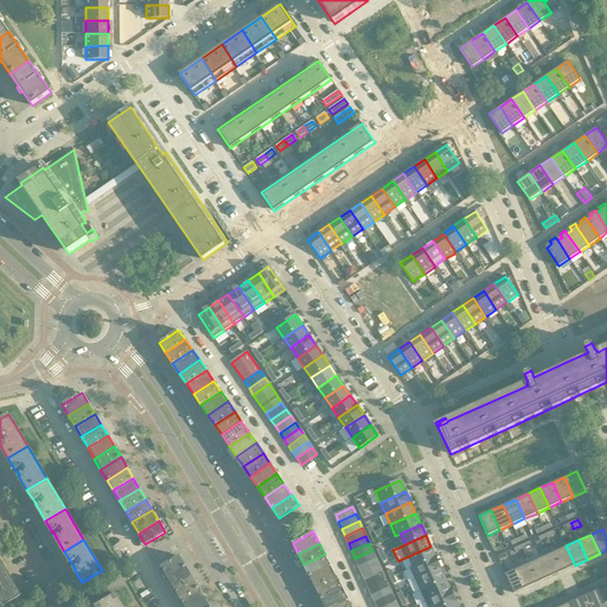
[(566,545),(554,551),(563,570),(575,566),(566,545)]
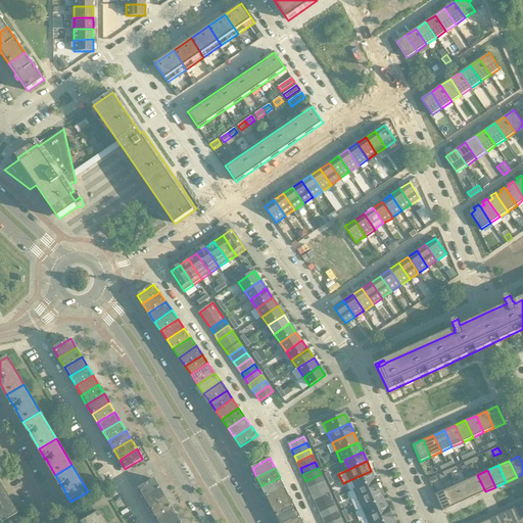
[(371,471),(345,482),(349,491),(375,480),(371,471)]
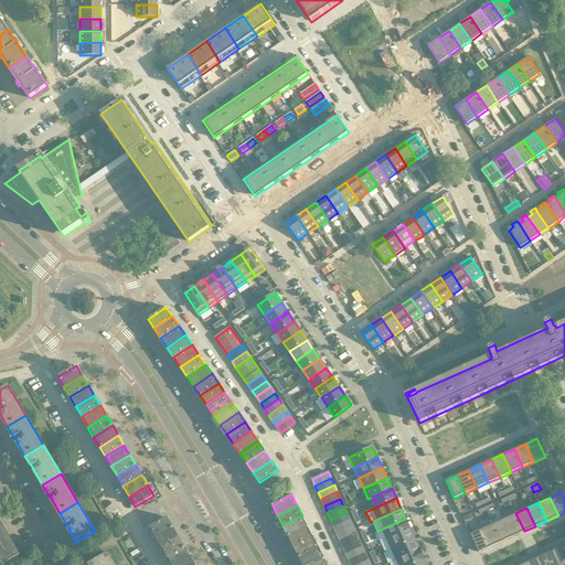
[(347,512),(330,520),(333,526),(350,519),(347,512)]
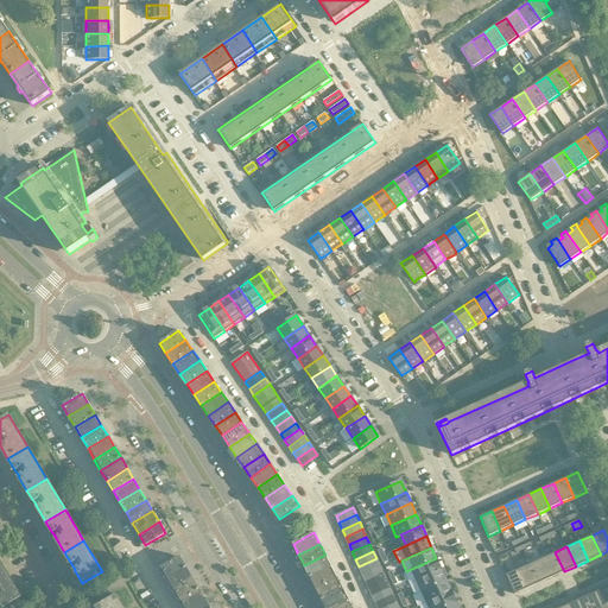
[(555,552),(543,558),(551,577),(564,571),(555,552)]
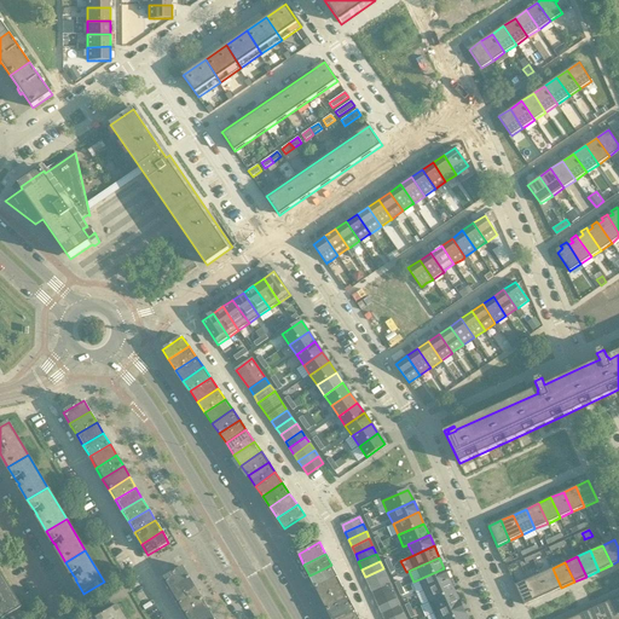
[(331,565),(310,576),(316,588),(337,577),(331,565)]
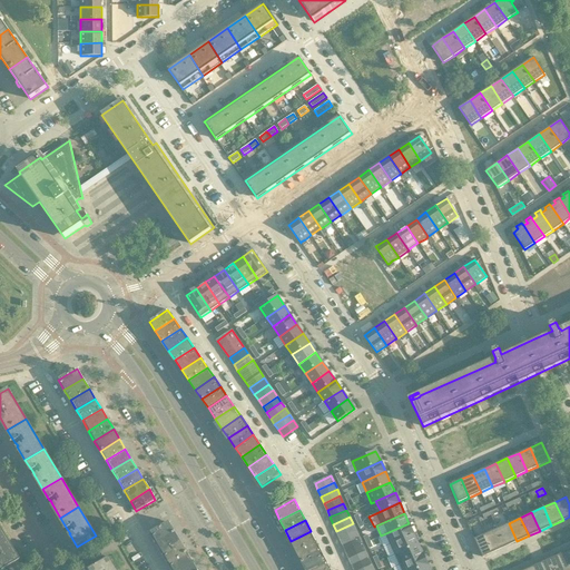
[(156,543),(175,532),(168,521),(149,533),(156,543)]
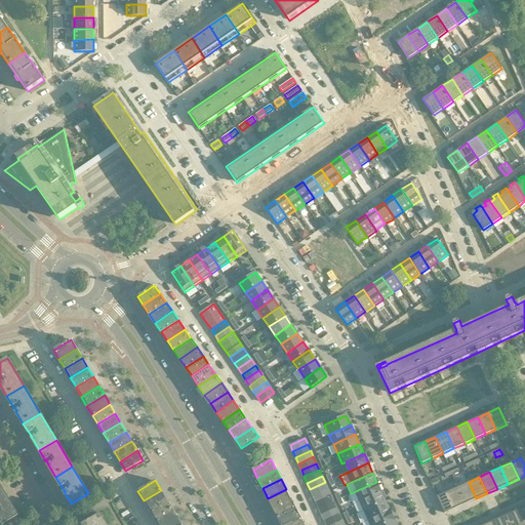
[(325,482),(310,489),(313,495),(328,488),(325,482)]
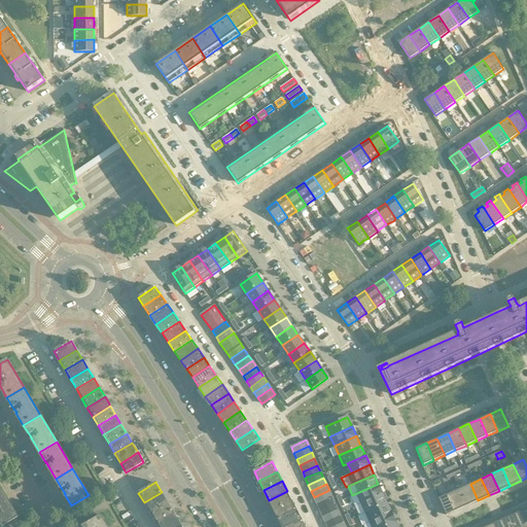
[(352,495),(350,496),(354,506),(383,493),(378,484),(352,495)]
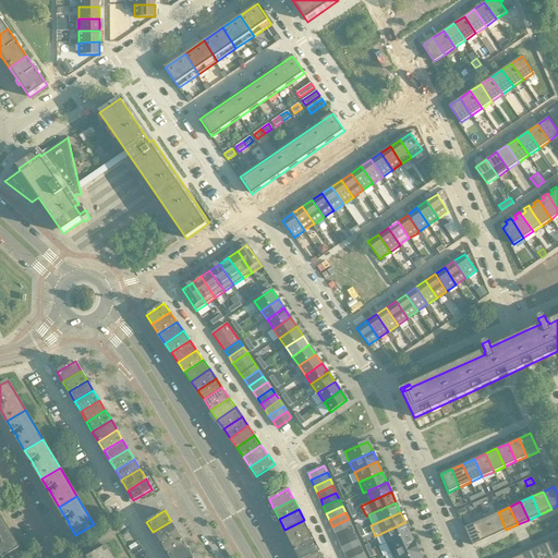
[(498,512),(486,517),(495,535),(506,530),(498,512)]
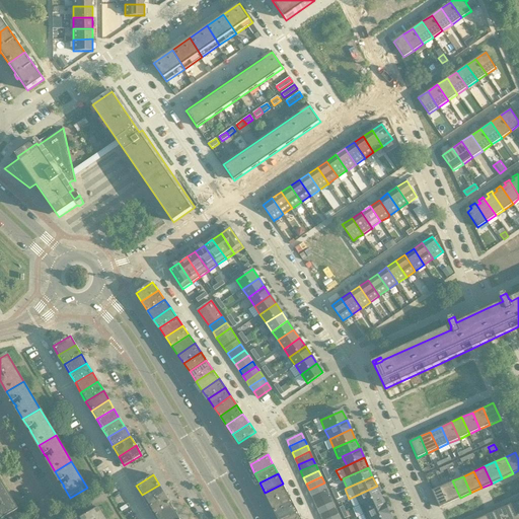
[(452,480),(442,486),(450,502),(460,498),(452,480)]
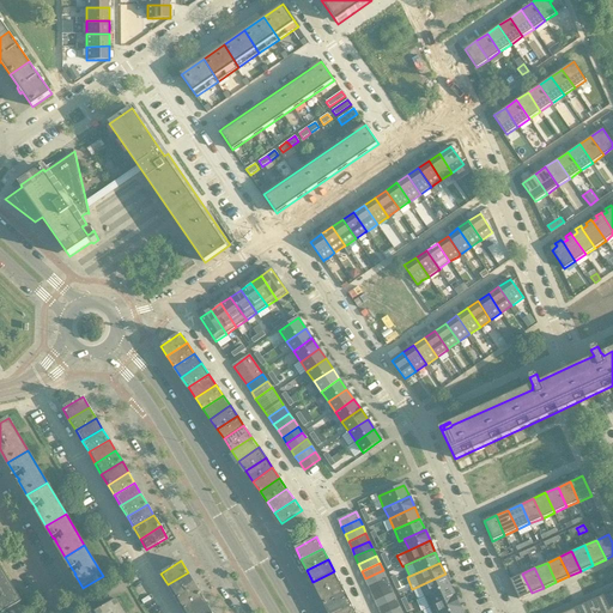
[(383,570),(365,578),(369,586),(386,578),(383,570)]
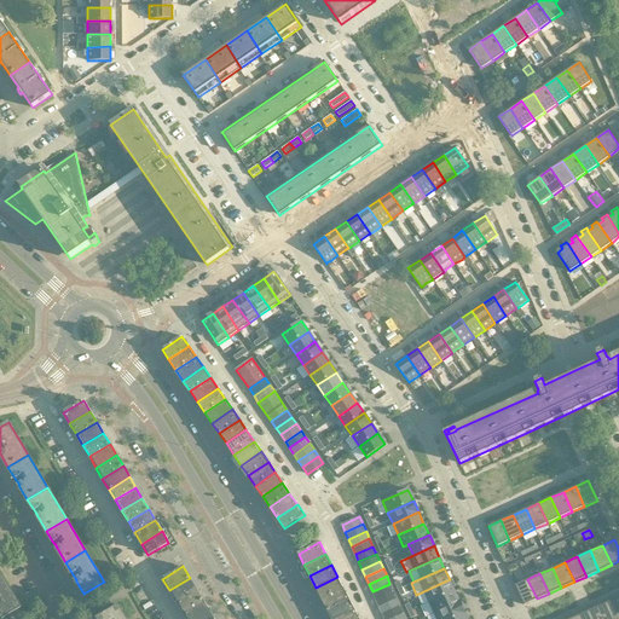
[(337,577),(316,588),(322,599),(343,588),(337,577)]
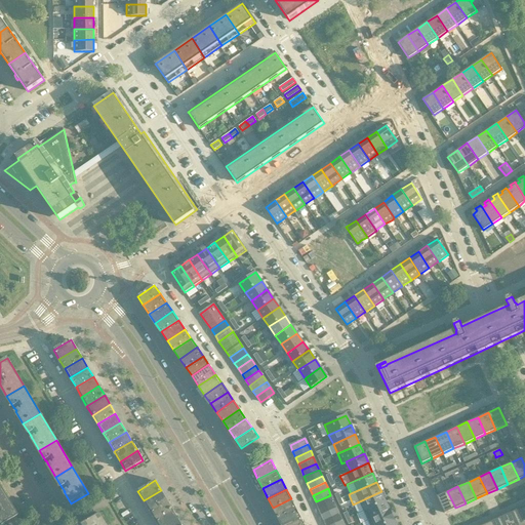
[(3,490),(0,491),(0,524),(3,524),(18,516),(3,490)]
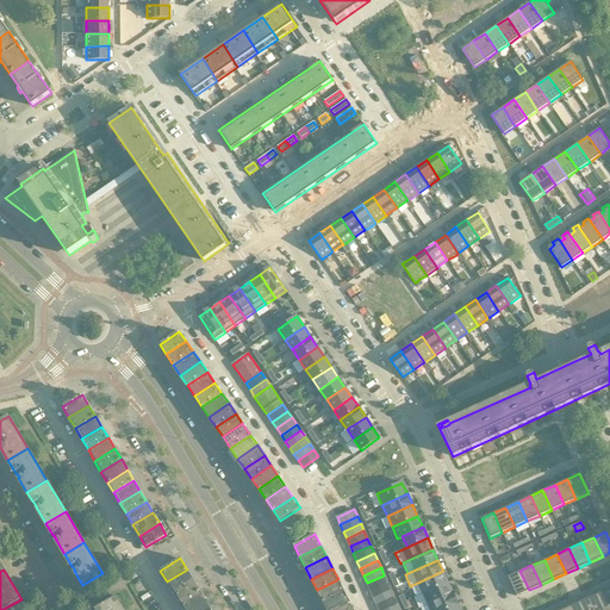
[(173,592),(193,580),(187,570),(167,582),(173,592)]
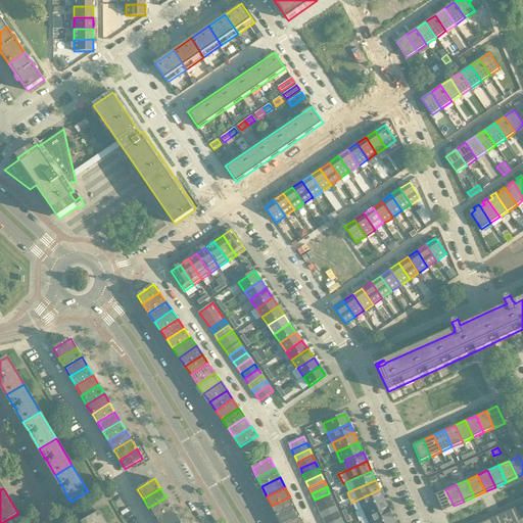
[(380,489),(351,503),(355,512),(384,498),(380,489)]
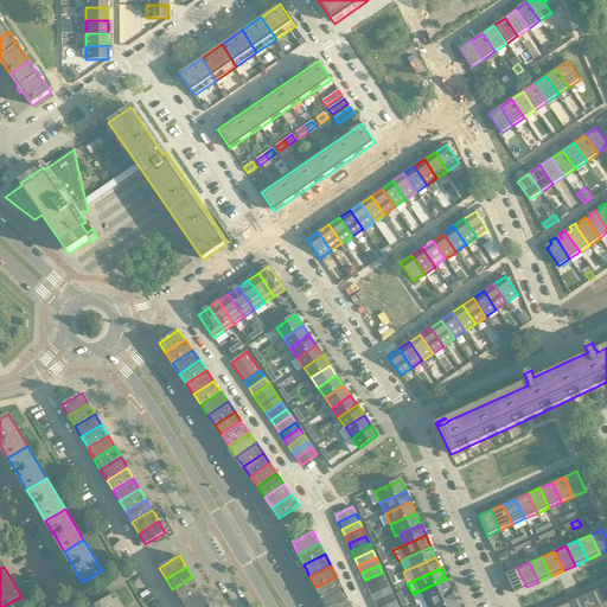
[(517,568),(505,574),(513,593),(526,587),(517,568)]
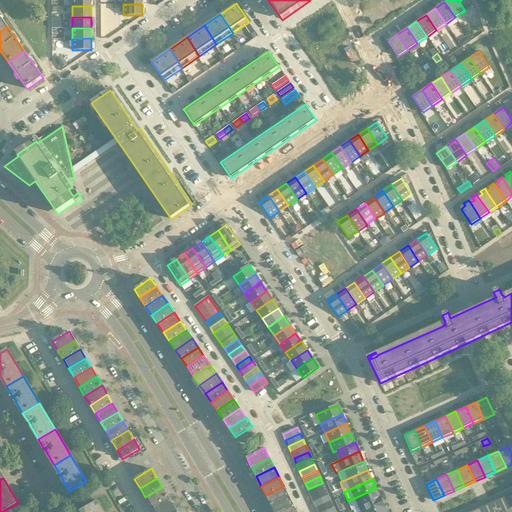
[(322,483),(308,489),(310,495),(325,488),(322,483)]
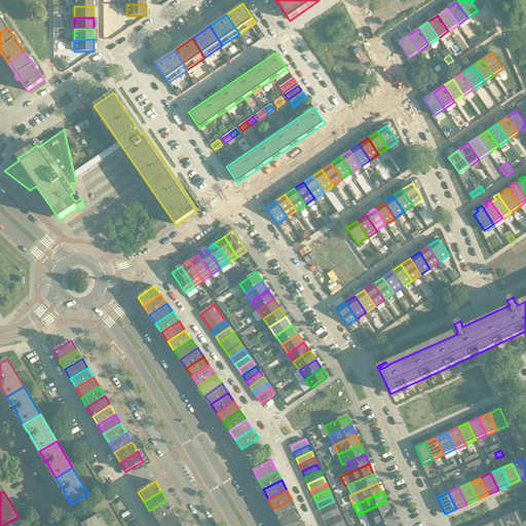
[(292,499),(273,509),(278,519),(297,510),(292,499)]
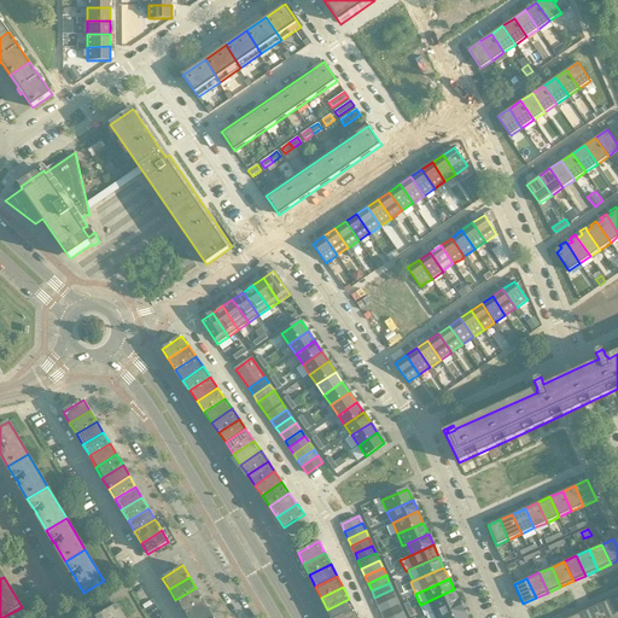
[(196,588),(175,600),(182,612),(203,599),(196,588)]
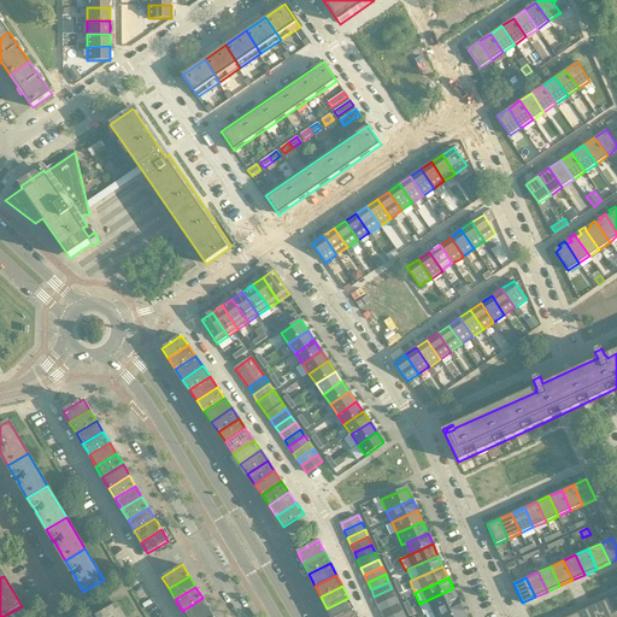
[(392,588),(374,597),(377,604),(395,597),(392,588)]
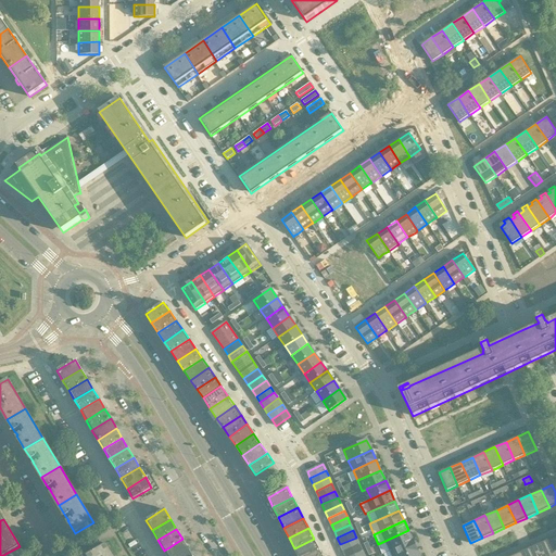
[(378,544),(377,544),(382,555),(383,554),(413,541),(408,530),(378,544)]
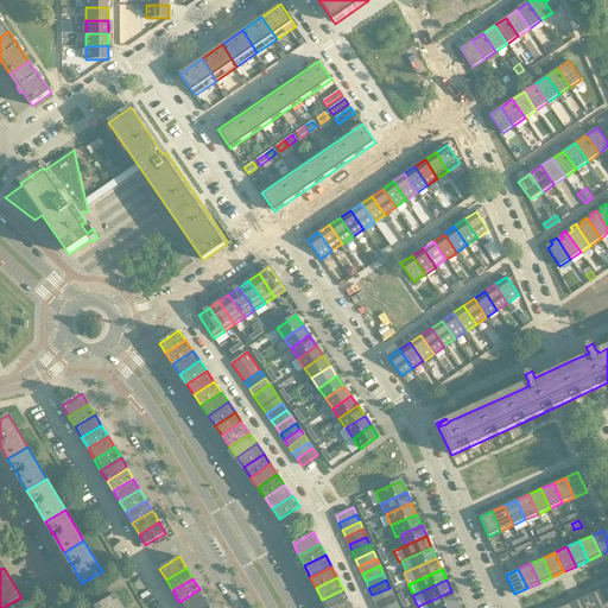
[(607,607),(607,591),(606,587),(596,591),(603,607),(607,607)]
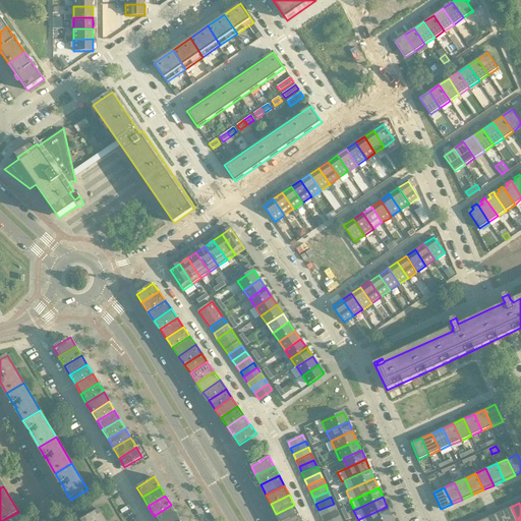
[(334,504),(319,510),(322,517),(337,510),(334,504)]
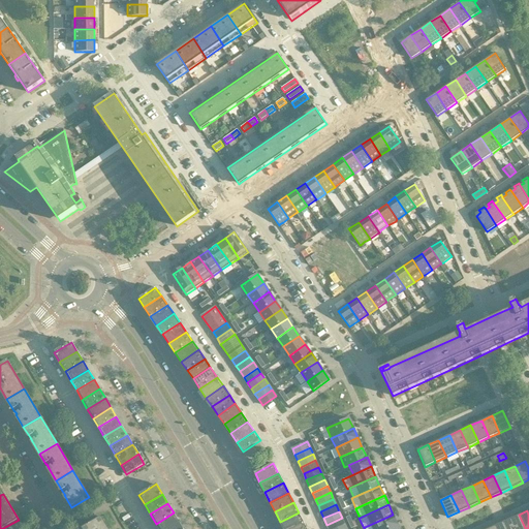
[(159,528),(166,528),(179,522),(174,512),(156,524),(159,528)]
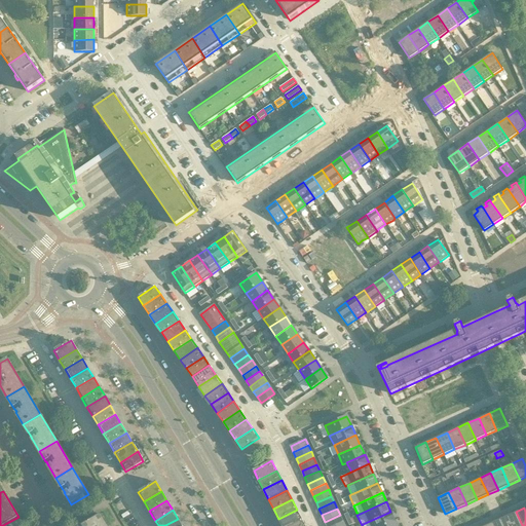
[(297,510),(278,519),(282,525),(287,525),(301,519),(297,510)]
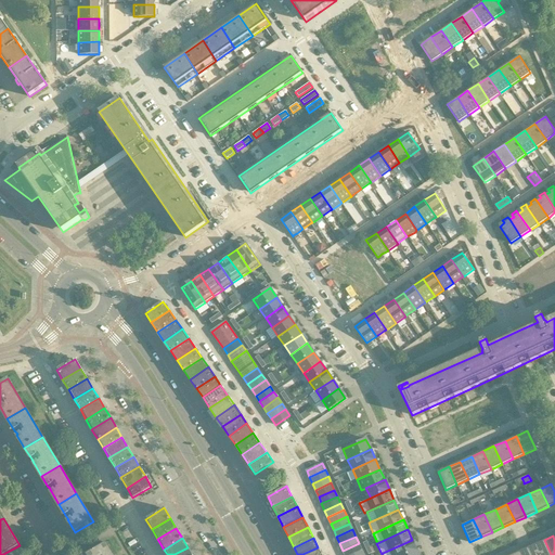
[(412,540),(383,553),(383,554),(404,554),(416,550),(412,540)]
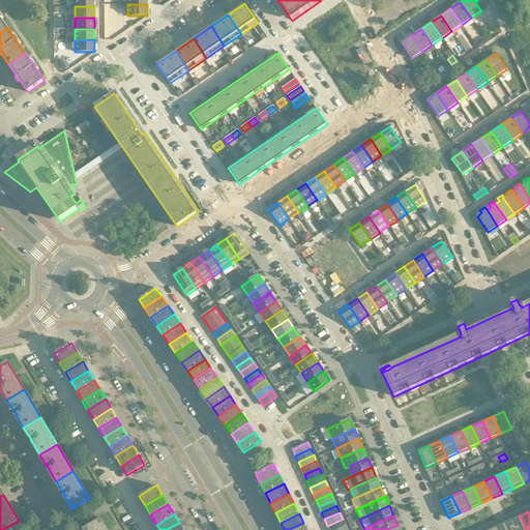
[(526,529),(520,516),(511,519),(516,529),(526,529)]
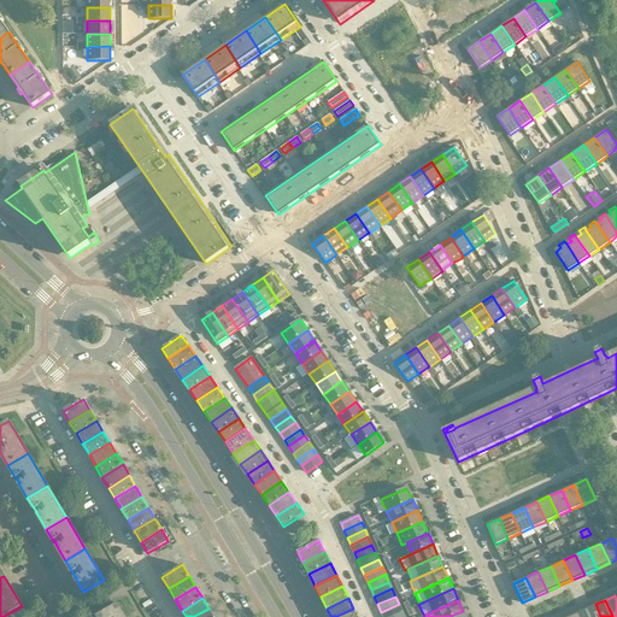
[(98,615),(98,616),(125,616),(118,603),(98,615)]
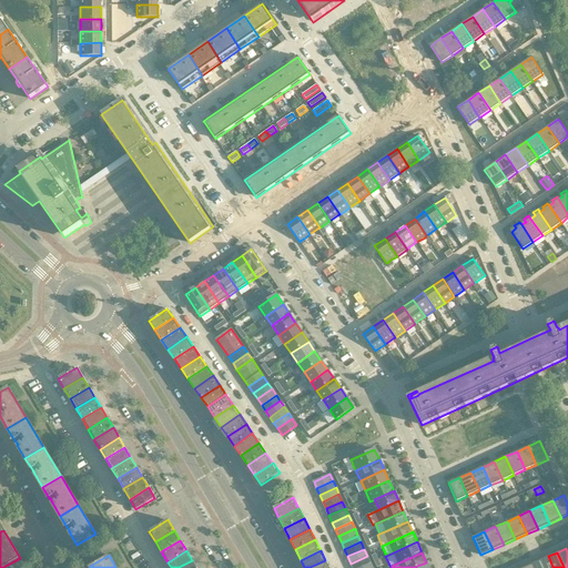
[(367,556),(351,564),(353,567),(357,567),(371,563),(367,556)]
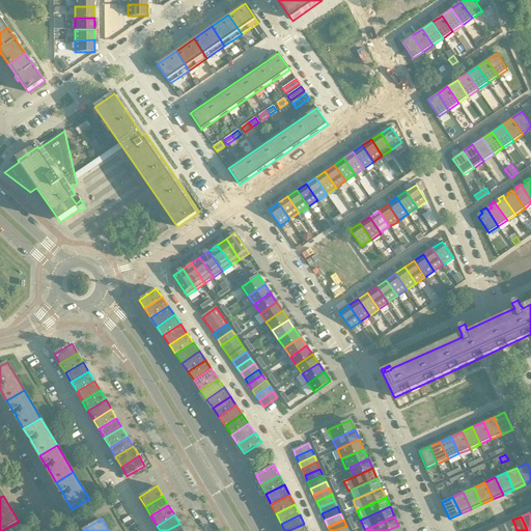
[(516,530),(512,520),(503,524),(506,530),(516,530)]
